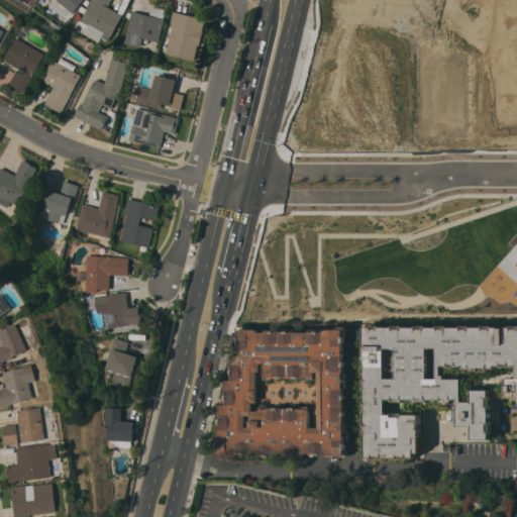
[(58,0),(83,0),(73,13),(58,0)]
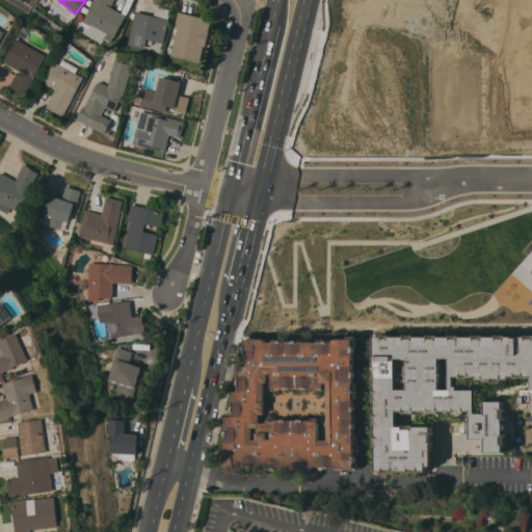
[(78,30),(95,0),(114,0),(111,6),(127,16),(114,37),(113,36),(110,43),(104,40),(102,43),(78,30)]
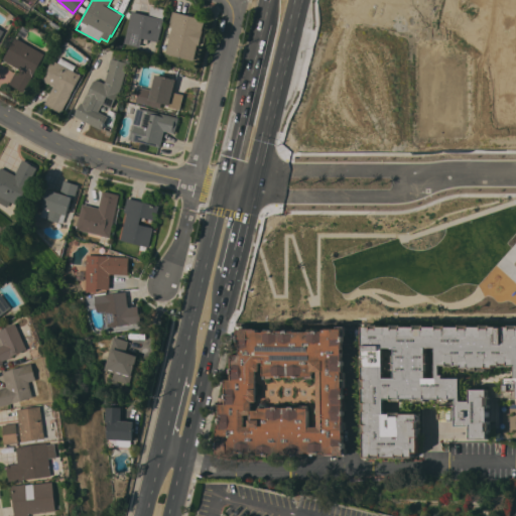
[(143,37),(141,46),(125,42),(132,11),(150,15),(152,5),(166,9),(164,18),(159,41),(143,37)]
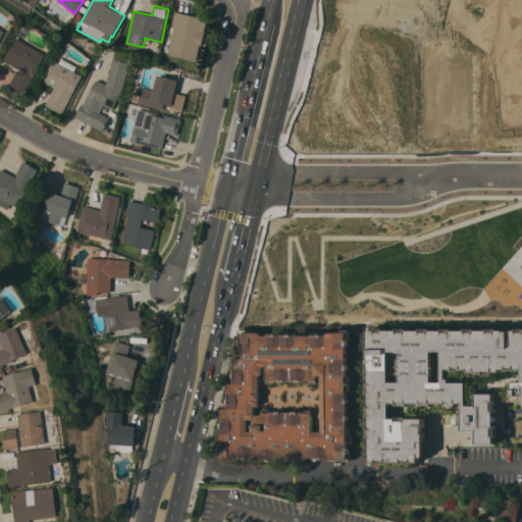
[(168,54),(168,52),(162,51),(169,24),(171,25),(175,11),(208,18),(205,31),(206,31),(202,45),(201,45),(197,61),(168,54)]
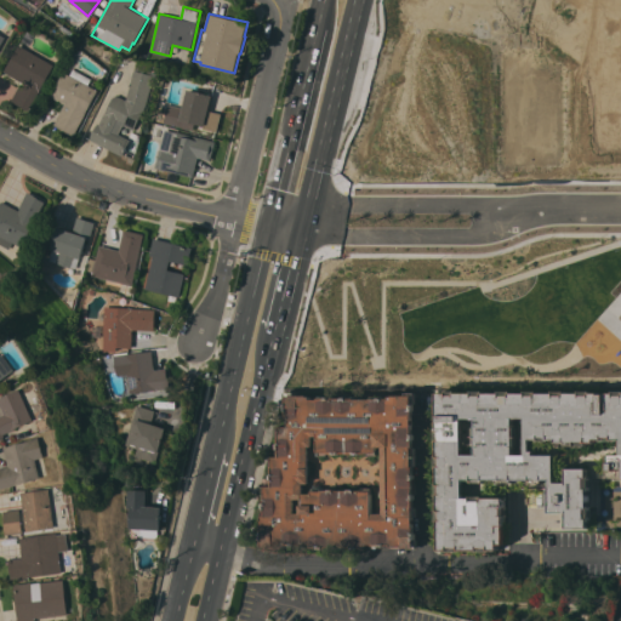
[(20,44),(56,64),(30,110),(12,101),(23,81),(5,72),(20,44)]
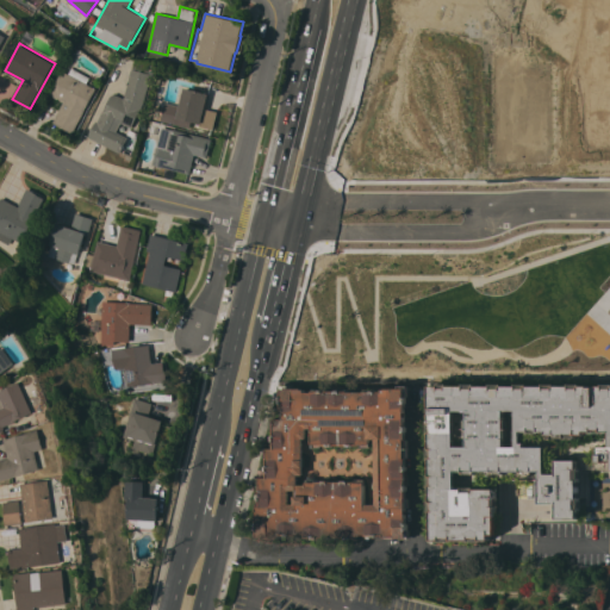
[(69,74),(73,67),(91,76),(88,83),(98,88),(74,134),(54,123),(64,103),(50,94),(63,70),(69,74)]
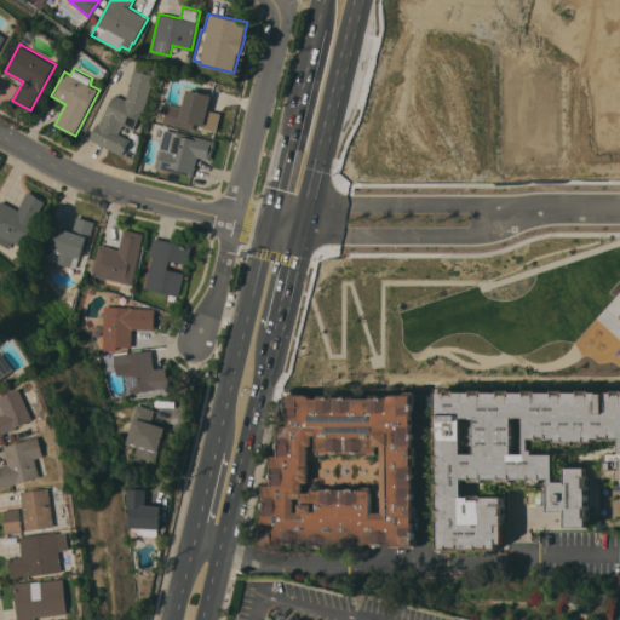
[(90,139),(97,124),(99,124),(104,113),(105,113),(113,98),(116,95),(126,99),(135,70),(154,75),(147,104),(145,110),(144,110),(135,130),(124,125),(120,133),(131,139),(124,155),(90,139)]
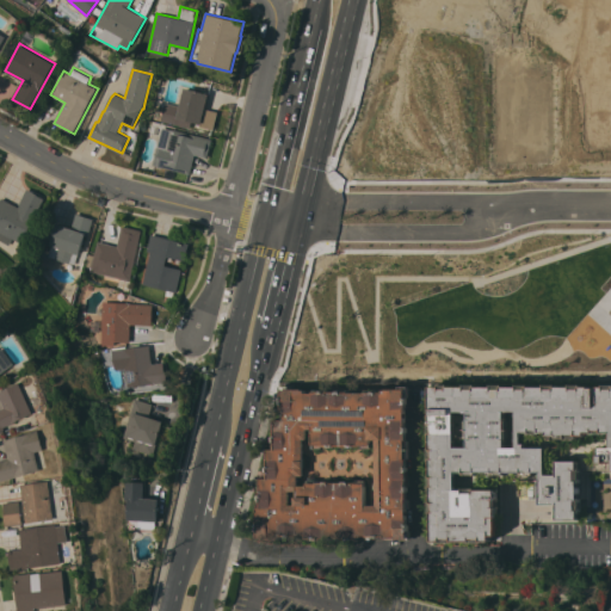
[(213,136),(189,130),(190,128),(161,121),(166,103),(180,106),(185,87),(209,93),(205,109),(218,111),(213,136)]
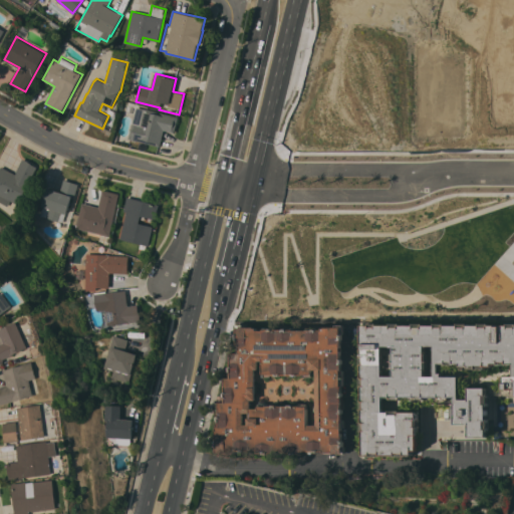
[(175,133),(165,130),(161,146),(129,139),(137,107),(148,110),(148,108),(179,116),(175,133)]
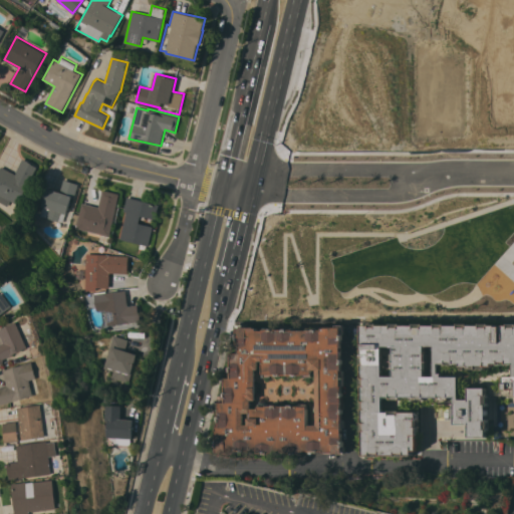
[(18,204),(11,200),(7,206),(0,201),(0,167),(1,166),(16,175),(17,173),(16,172),(23,159),(38,167),(18,204)]
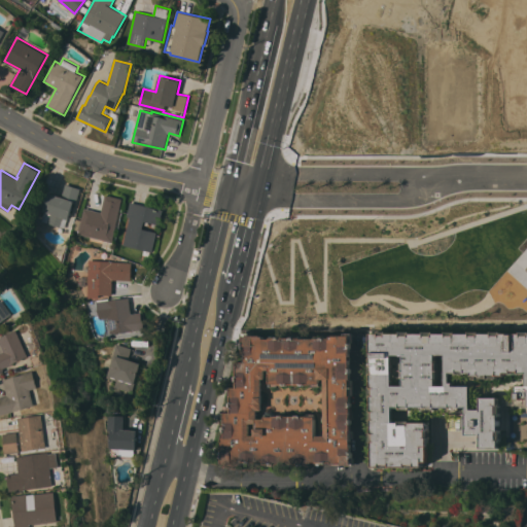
[(62,216),(59,226),(42,221),(45,211),(43,211),(49,192),(62,197),(67,183),(81,188),(76,204),(74,203),(69,219),(62,216)]
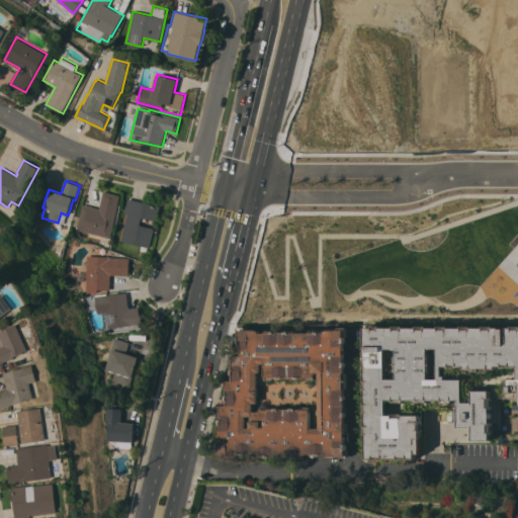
[(110,238),(101,236),(100,237),(88,234),(89,233),(77,230),(83,204),(100,208),(104,190),(120,194),(110,238)]
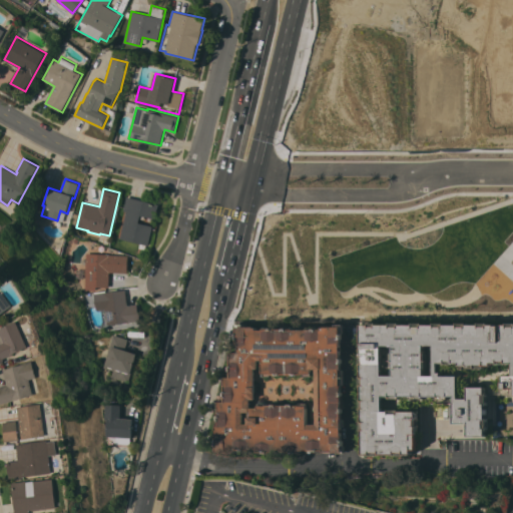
[(148,245),(120,238),(127,211),(124,210),(127,196),(159,204),(156,218),(141,215),(139,222),(153,225),(148,245)]
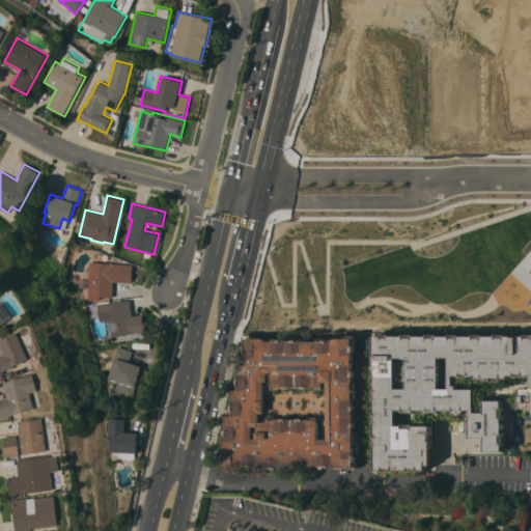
[(90,261),(133,263),(132,283),(114,282),(113,298),(88,296),(90,261)]
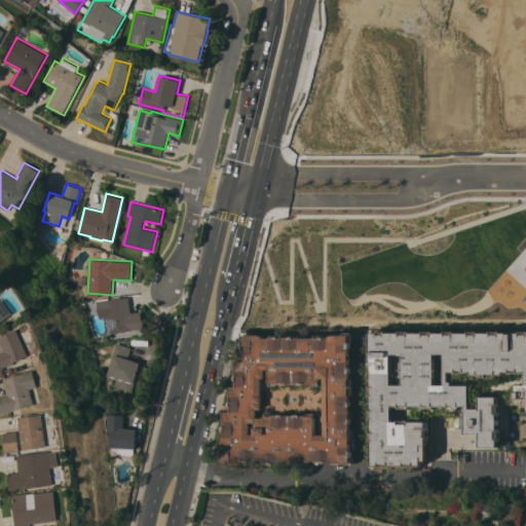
[(108,316),(99,317),(97,300),(107,299),(107,300),(128,297),(130,313),(141,311),(142,322),(143,322),(144,329),(128,331),(128,330),(110,332),(108,316)]
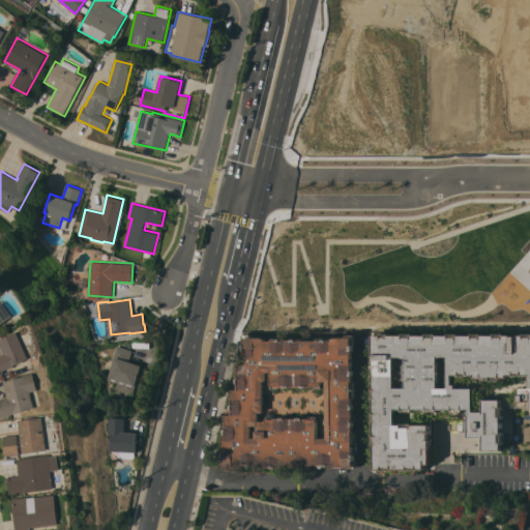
[(16,316),(0,326),(0,304),(5,301),(16,316)]
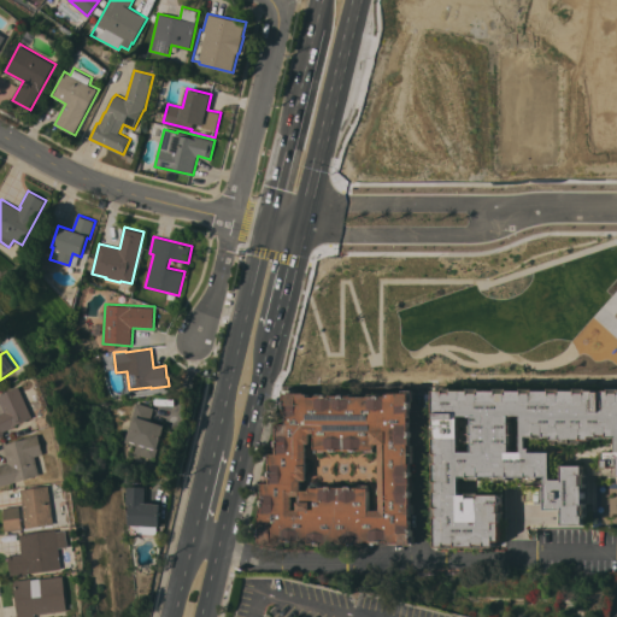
[(36,417),(17,425),(18,425),(5,432),(6,434),(0,436),(0,413),(7,411),(0,395),(22,386),(36,417)]
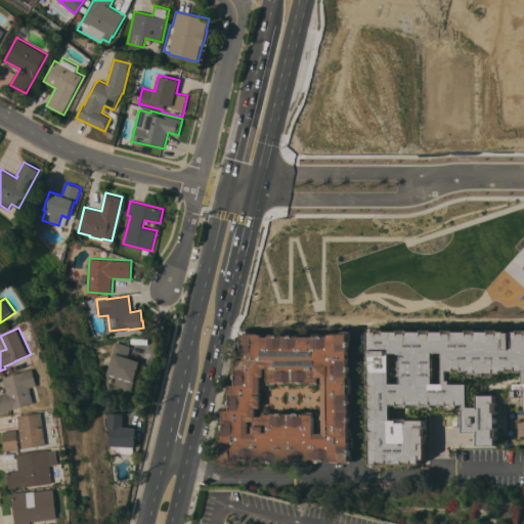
[(218,454),(220,454),(220,435),(224,435),(224,419),(222,419),(221,418),(221,410),(230,410),(230,393),(227,392),(227,385),(236,385),(236,368),(233,366),(233,359),(243,359),(243,340),(241,340),(241,331),(249,331),(249,333),(253,333),(253,334),(263,334),(263,337),(270,337),(270,334),(278,334),(278,335),(279,335),(280,337),(290,337),(292,334),(300,334),(300,336),(315,336),(315,334),(323,334),(323,335),(324,335),(325,336),(330,336),(330,334),(341,334),(341,333),(344,333),(344,332),(352,332),(352,344),(351,344),(351,346),(349,347),(349,377),(352,377),(352,393),(349,393),(350,428),(351,428),(351,435),(350,435),(350,449),(352,450),(352,462),(331,462),(331,460),(308,460),(308,461),(262,461),(262,459),(233,459),(233,462),(218,463),(218,454)]
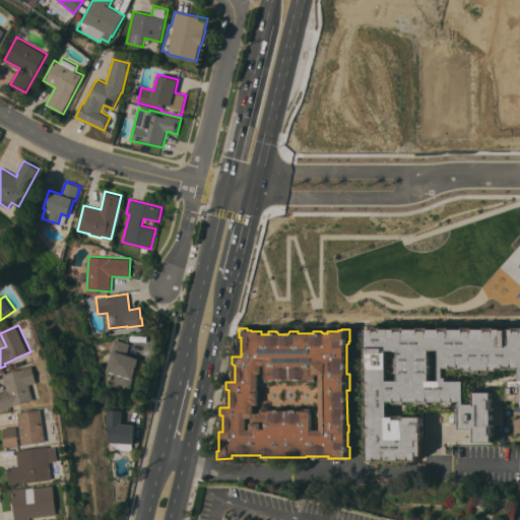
[(375,462),(375,460),(369,460),(368,329),(519,329),(519,399),(512,400),(512,399),(512,393),(512,380),(519,380),(519,368),(500,368),(500,371),(468,371),(468,368),(446,368),(446,377),(449,377),(449,381),(466,381),(467,404),(476,404),(476,392),(494,392),(494,393),(494,399),(494,442),(476,442),(476,429),(463,429),(463,420),(455,420),(455,410),(463,410),(463,400),(389,401),(389,416),(424,416),(424,424),(426,424),(426,435),(424,435),(424,455),(417,455),(418,460),(411,460),(411,462),(400,462),(400,460),(386,460),(386,462),(375,462)]
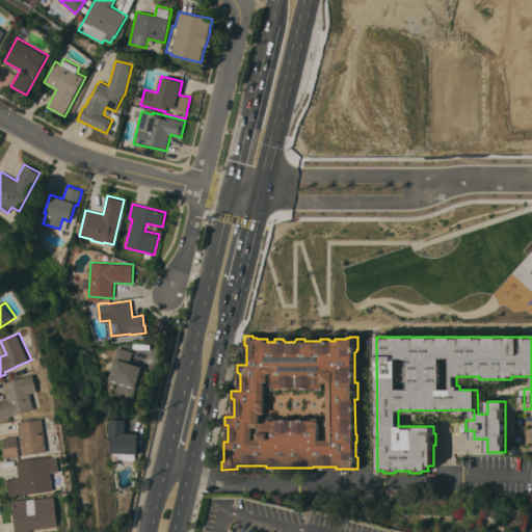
[(133,396),(115,391),(117,384),(107,381),(118,346),(133,351),(130,363),(142,367),(133,396)]
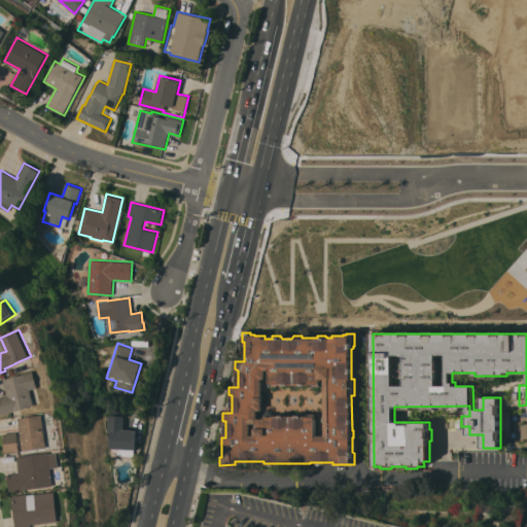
[(39,388),(32,390),(36,406),(15,411),(15,412),(1,415),(0,411),(0,397),(8,395),(4,379),(27,374),(27,373),(35,371),(39,388)]
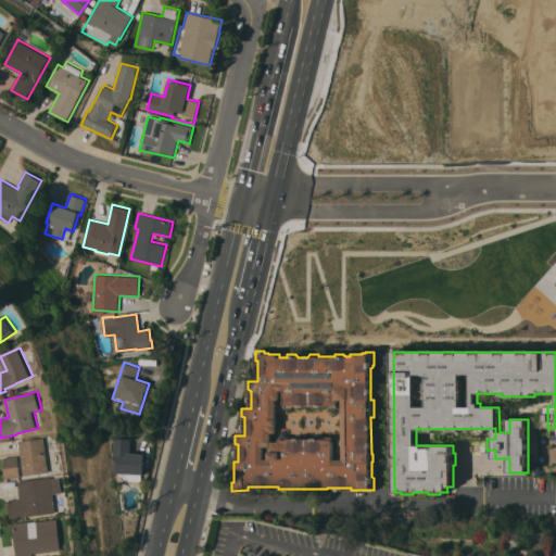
[(20,441),(47,438),(51,472),(25,476),(20,441)]
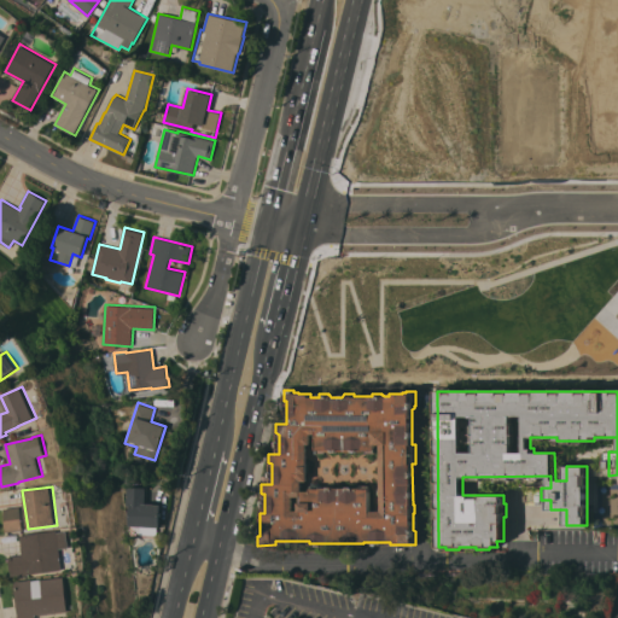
[(128,525),(129,505),(127,505),(127,487),(146,487),(145,503),(161,505),(159,526),(128,525)]
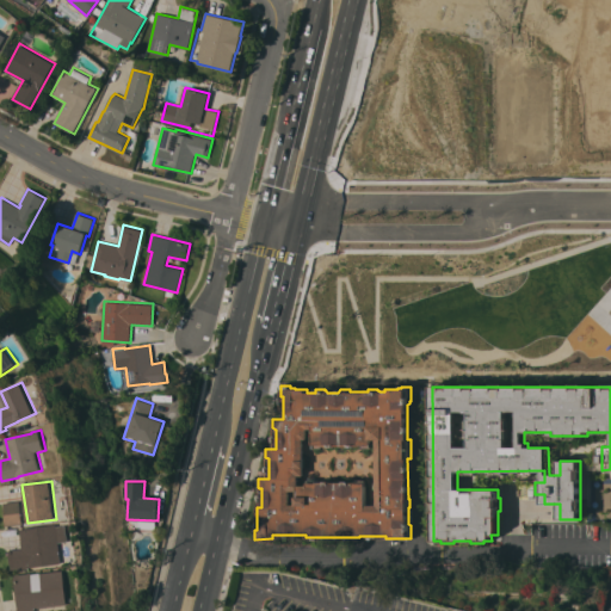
[(20,501),(24,524),(22,524),(23,526),(10,529),(8,525),(7,526),(6,518),(4,503),(20,501)]
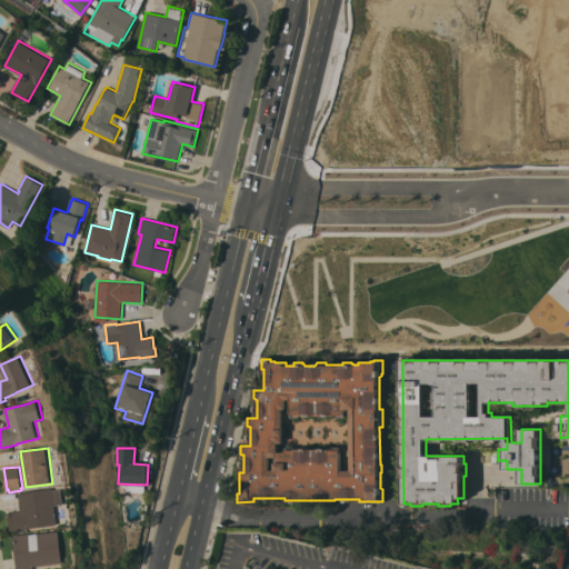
[(11,530),(9,512),(21,511),(19,492),(55,488),(55,490),(63,489),(66,503),(56,505),(58,525),(11,530)]
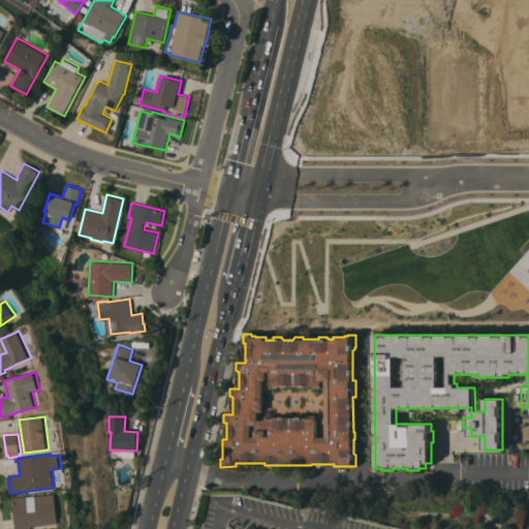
[(31,527),(31,528),(16,528),(12,497),(28,496),(28,497),(56,494),(59,523),(31,527)]
